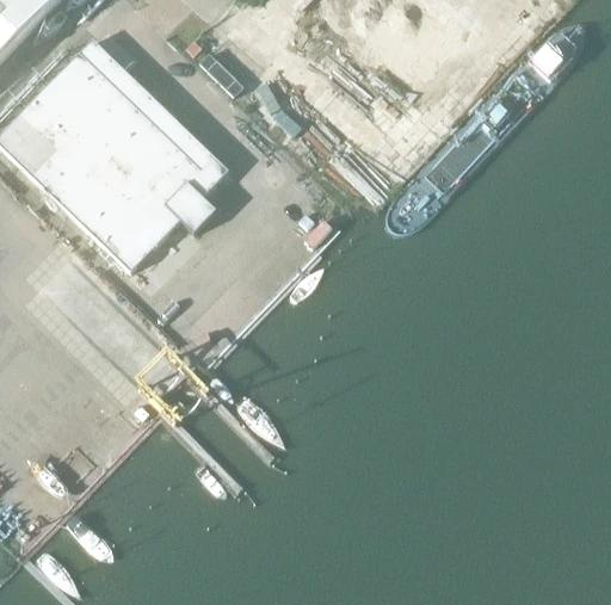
[(0,0),(0,61),(59,0),(0,0)]
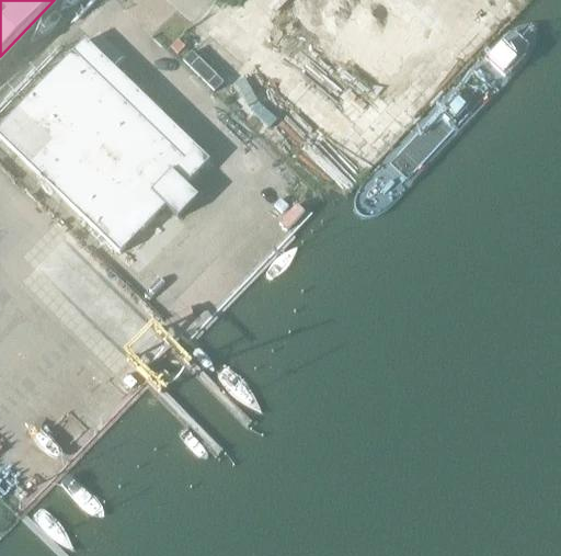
[(83,0),(81,2),(90,12),(102,0),(83,0)]
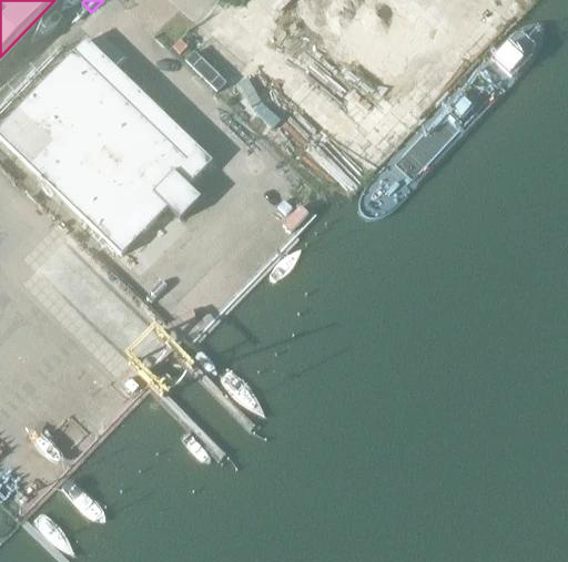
[(182,34),(173,44),(185,54),(183,58),(205,77),(216,64),(182,34)]
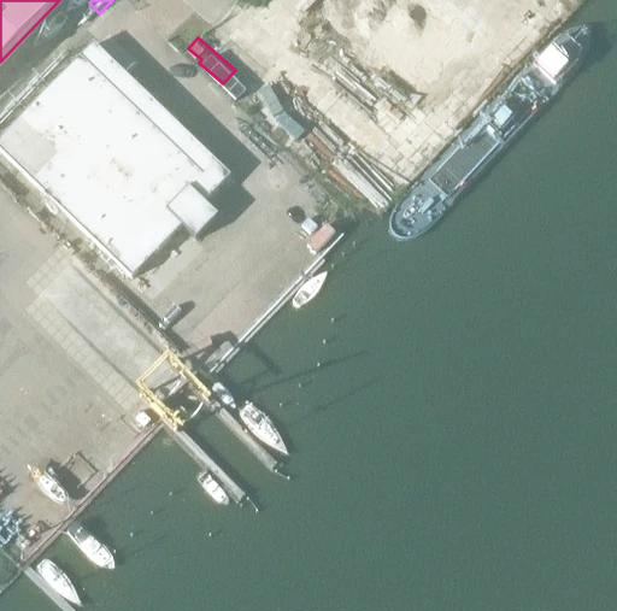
[(205,199),(230,172),(94,40),(80,54),(0,136),(0,147),(131,274),(169,235),(181,222),(197,236),(218,213),(205,199)]
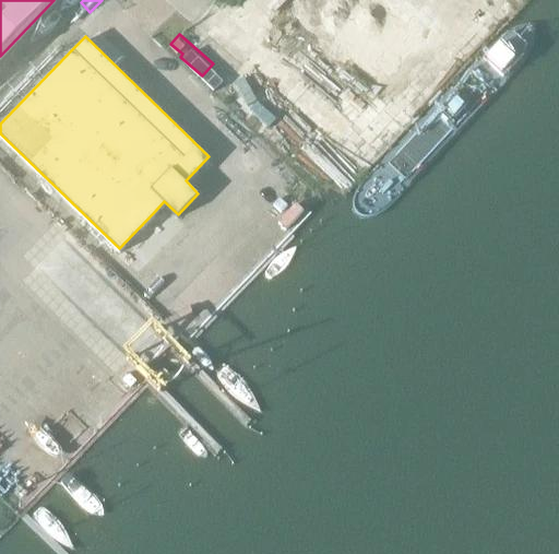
[(326,122),(312,137),(332,155),(366,117),(330,83),(309,106),(326,122)]
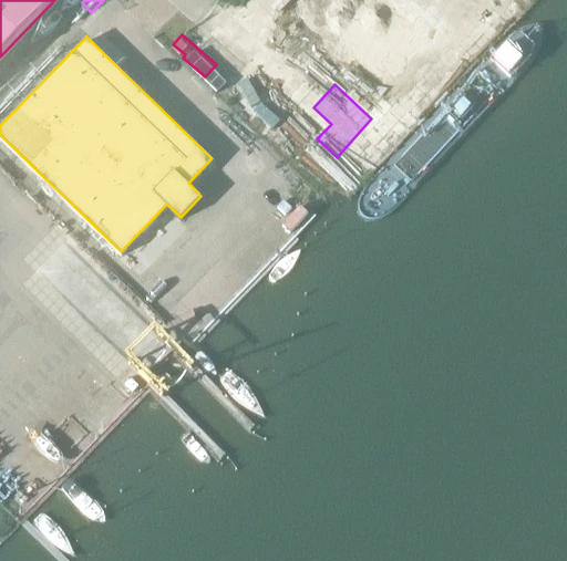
[(253,147),(276,169),(286,158),(263,136),(253,147)]
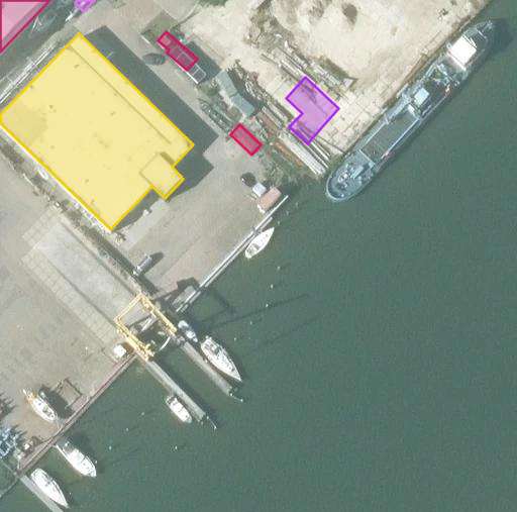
[(231,259),(243,247),(215,219),(204,230),(231,259)]
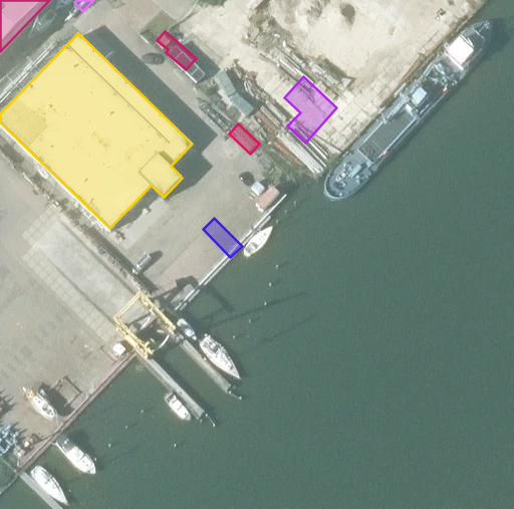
[(155,248),(139,272),(119,260),(100,288),(151,320),(169,292),(165,290),(181,265),(155,248)]
